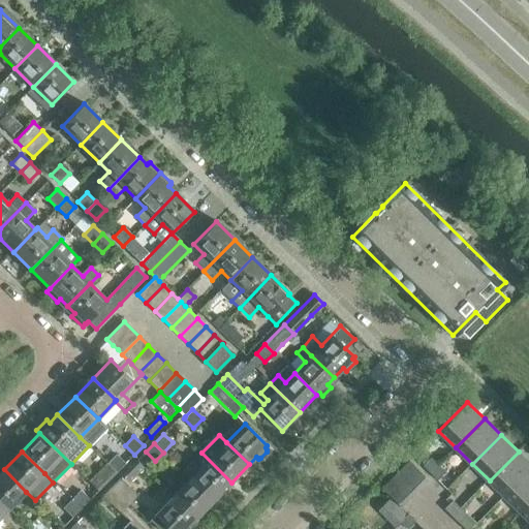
[(528,462),(519,452),(490,480),(506,497),(528,474),(528,462)]
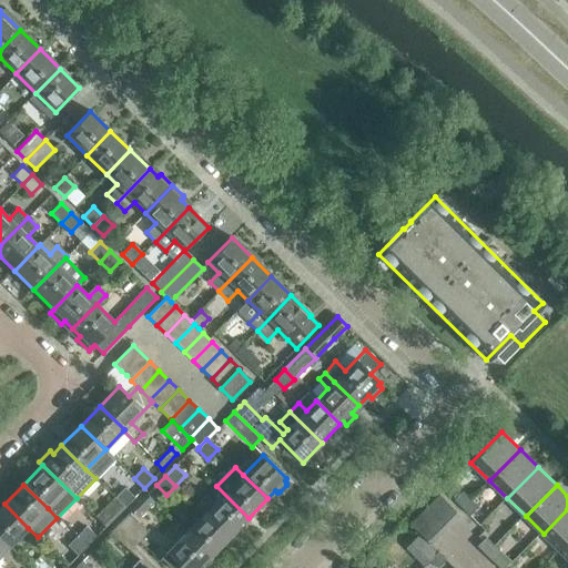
[(204,514),(229,538),(249,518),(216,486),(196,506),(204,514)]
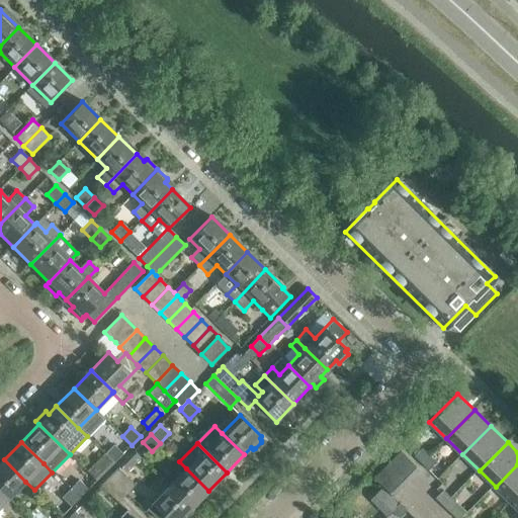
[(114,462),(122,454),(113,445),(105,454),(114,462)]
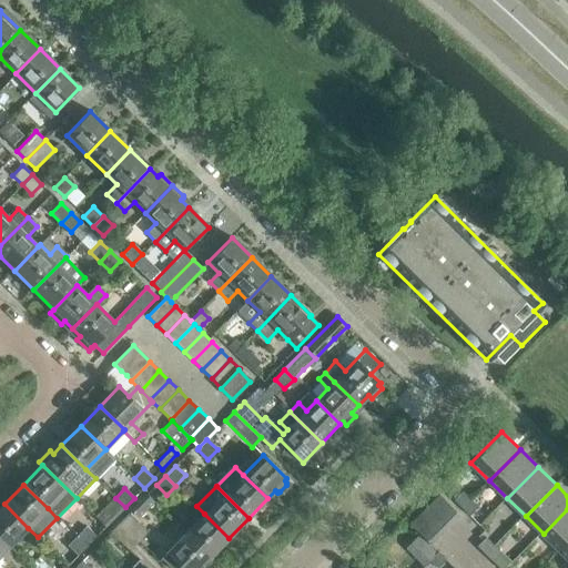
[(463,508),(470,499),(463,492),(454,499),(463,508)]
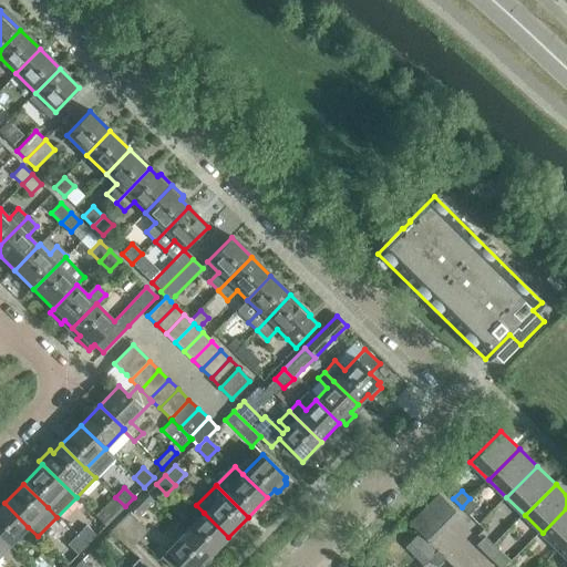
[(138,516),(153,501),(146,494),(131,509),(138,516)]
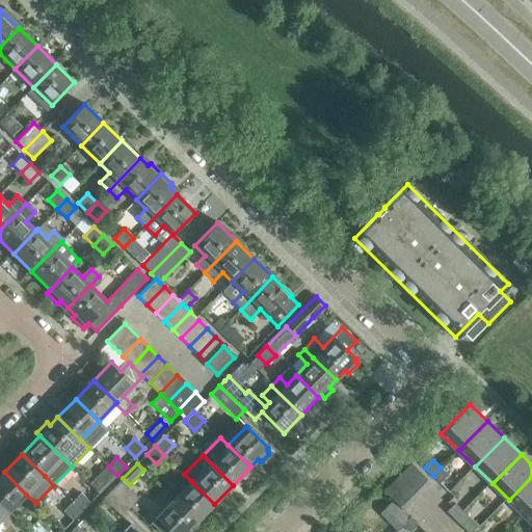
[(402,472),(422,490),(430,482),(411,463),(402,472)]
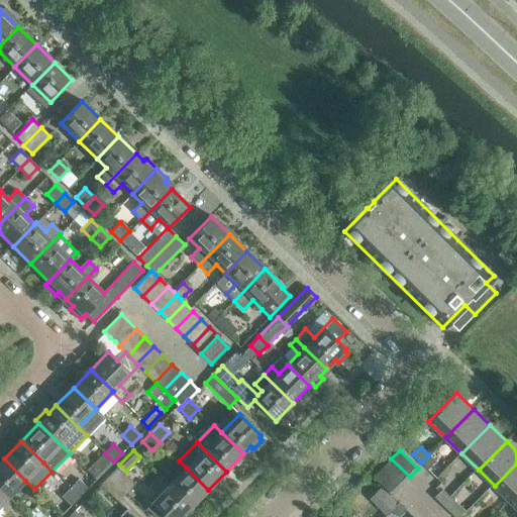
[(105,471),(114,461),(105,453),(96,461),(105,471)]
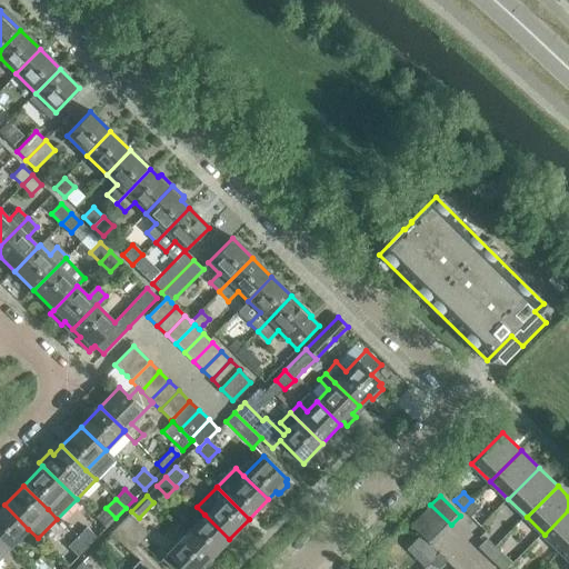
[(471,516),(479,508),(471,500),(463,509),(471,516)]
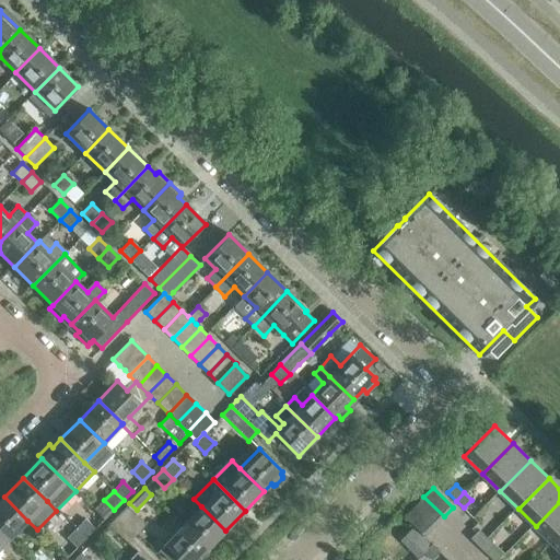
[(4,497),(0,500),(0,531),(9,539),(27,521),(4,497)]
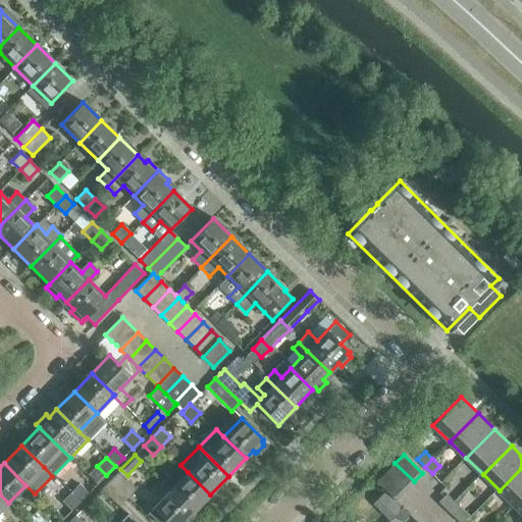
[(386,472),(405,490),(414,481),(395,463),(386,472)]
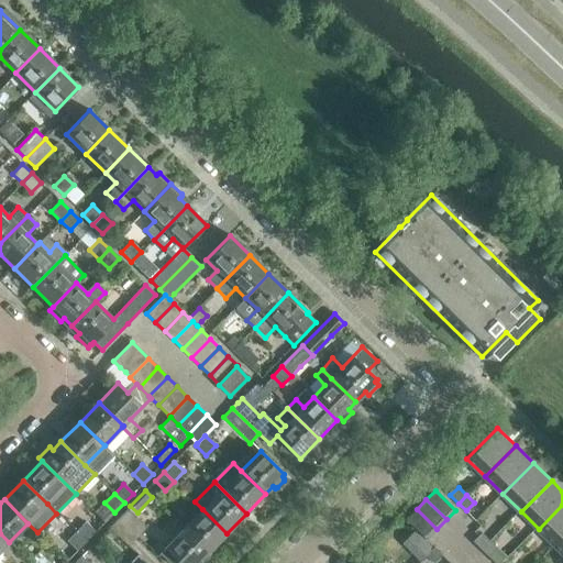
[(562,540),(562,505),(539,529),(556,548),(562,540)]
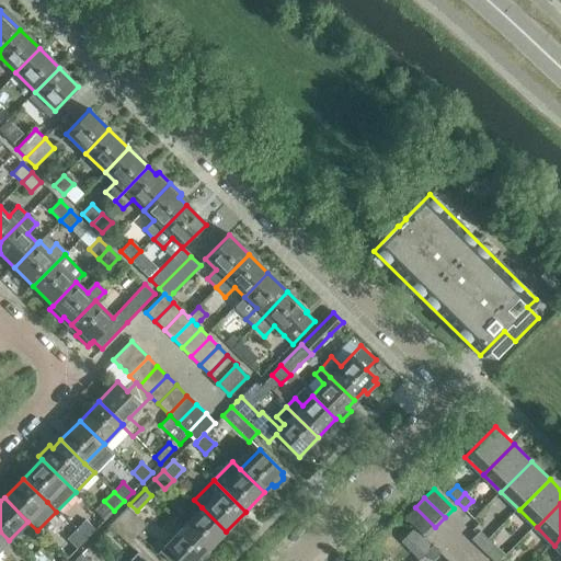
[(137,536),(146,526),(127,507),(117,516),(137,536)]
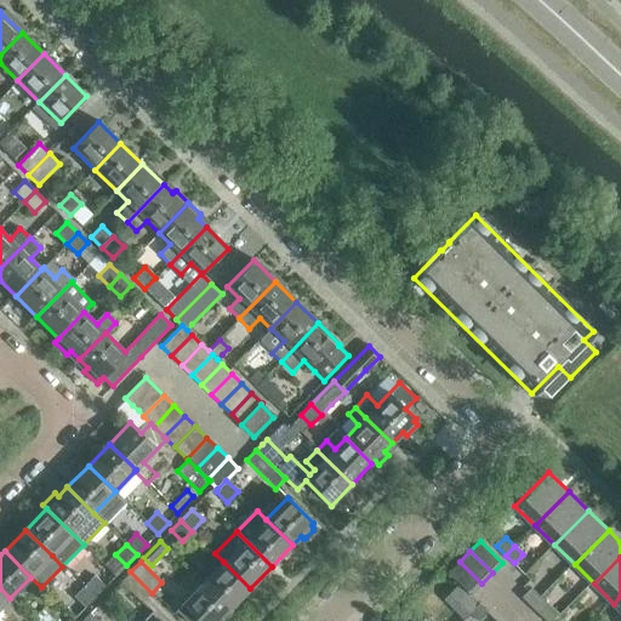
[(229,609),(250,588),(223,562),(203,584),(229,609)]
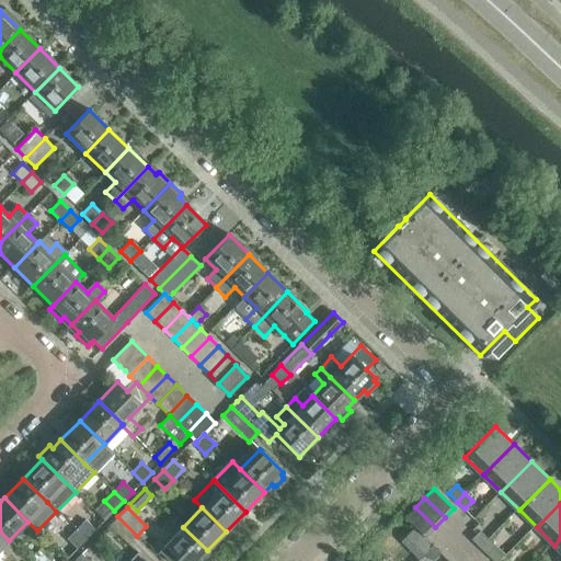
[(425,537),(435,527),(415,507),(405,517),(425,537)]
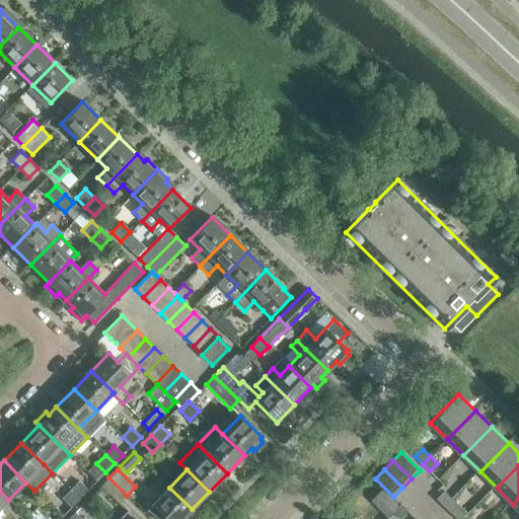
[(119,504),(127,496),(108,477),(100,487),(119,504)]
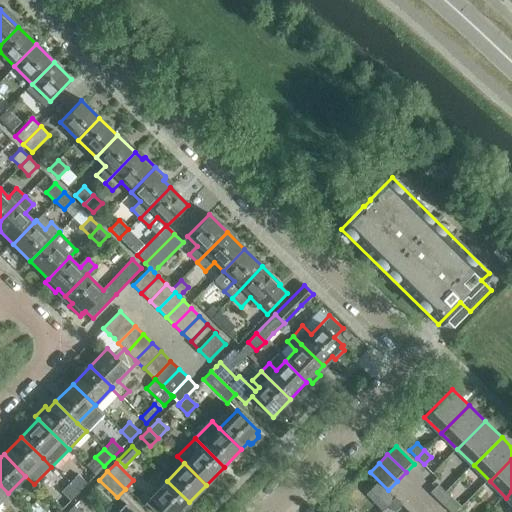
[(78,493),(87,484),(78,475),(69,484),(78,493)]
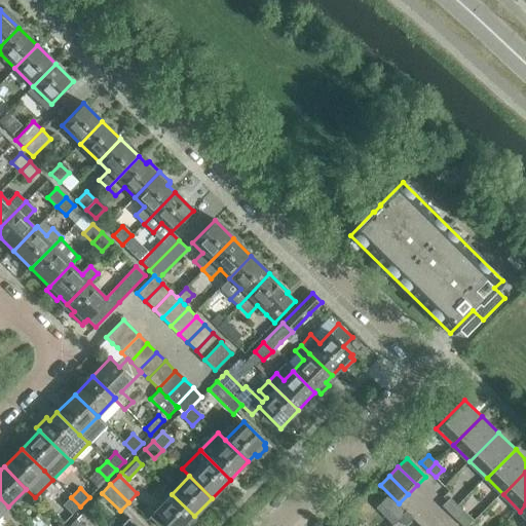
[(188,525),(187,524),(194,516),(172,494),(149,517),(158,525),(166,525),(167,525),(188,525)]
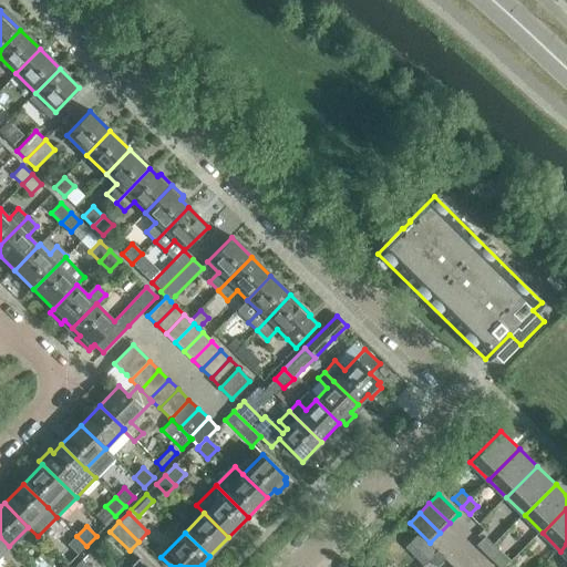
[(78,555),(86,546),(76,536),(68,545),(78,555)]
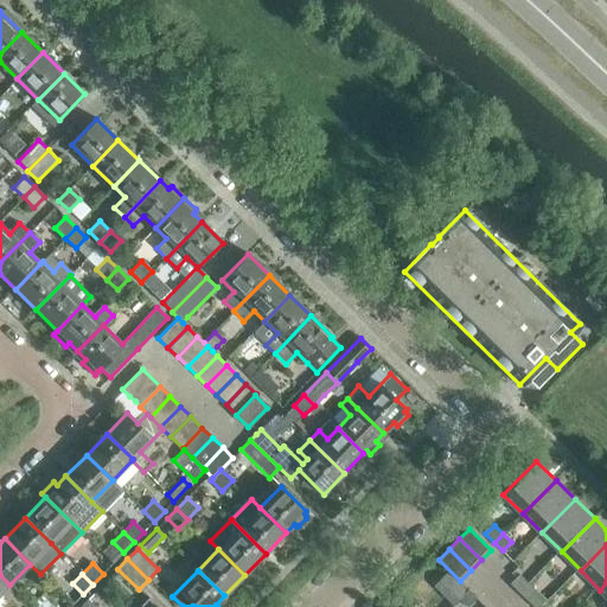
[(519,592),(528,582),(519,574),(511,583),(519,592)]
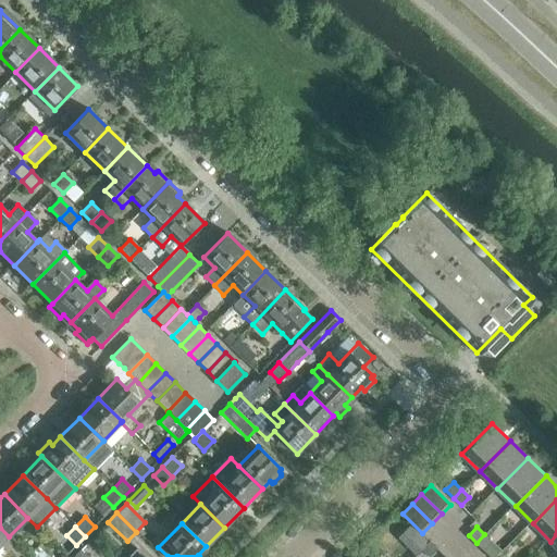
[(0,545),(9,536),(0,528),(0,545)]
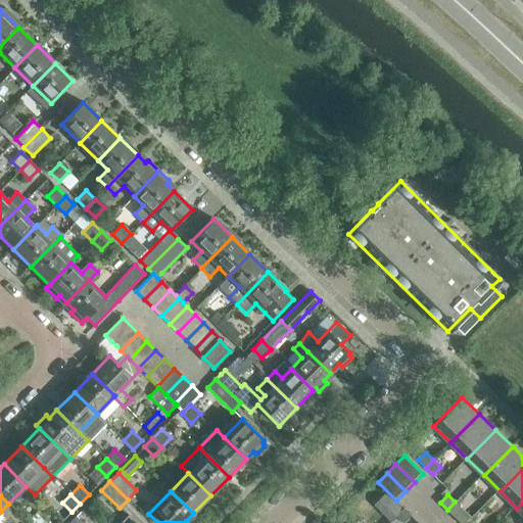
[(455,517),(462,509),(455,502),(447,510),(455,517)]
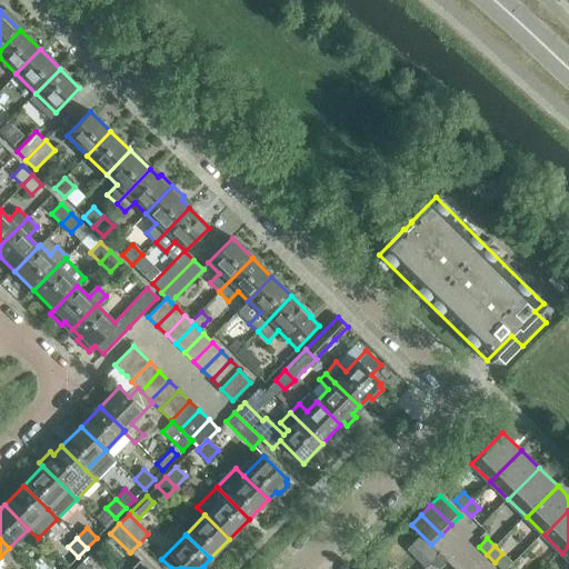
[(439,568),(447,560),(439,552),(431,561),(439,568)]
